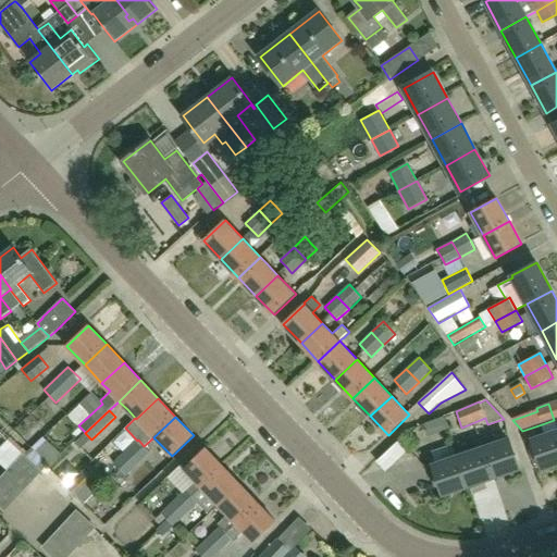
[(398,440),(398,441),(408,449),(408,450),(419,441),(408,430),(397,440),(398,440)]
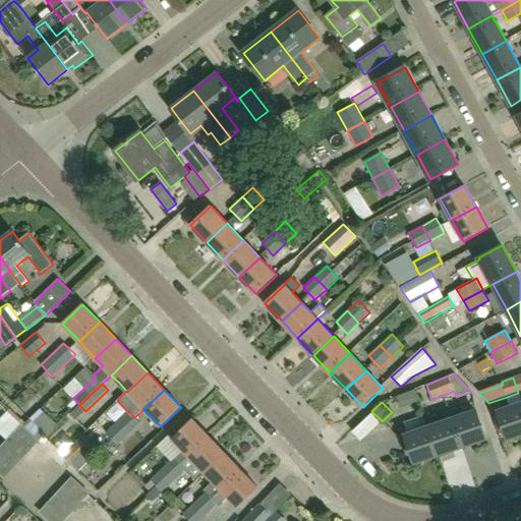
[(507,439),(520,433),(520,403),(498,412),(507,439)]
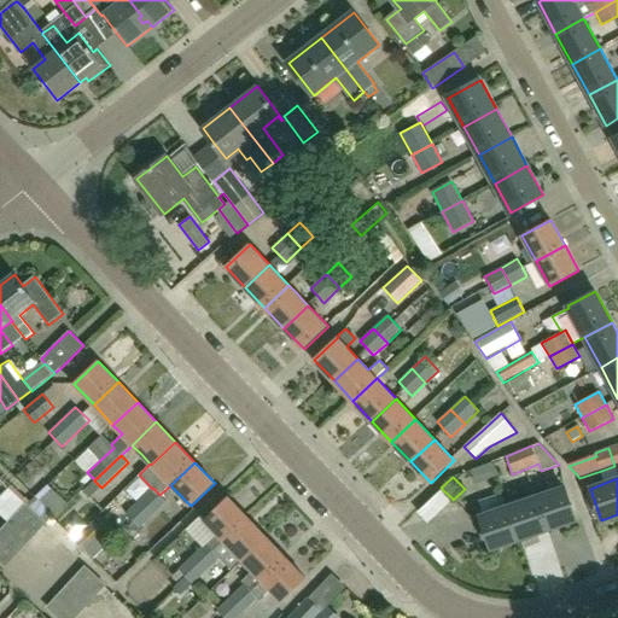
[(537,496),(547,529),(576,519),(565,487),(537,496)]
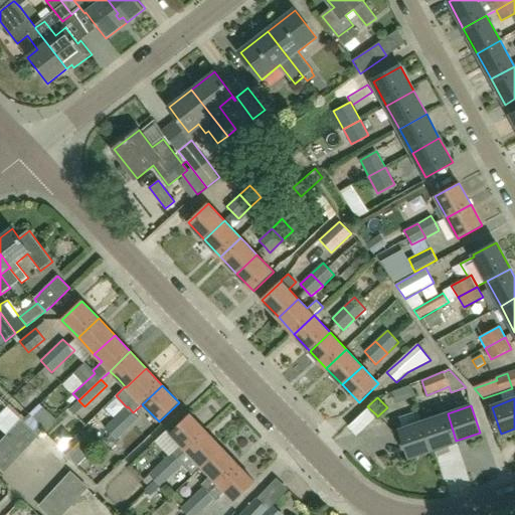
[(139,417),(128,406),(127,407),(105,427),(116,440),(139,417)]
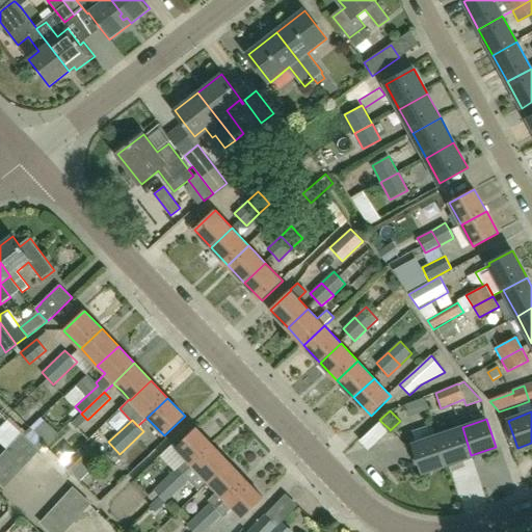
[(423,471),(448,462),(439,435),(435,436),(431,424),(410,432),(415,444),(414,444),(423,471)]
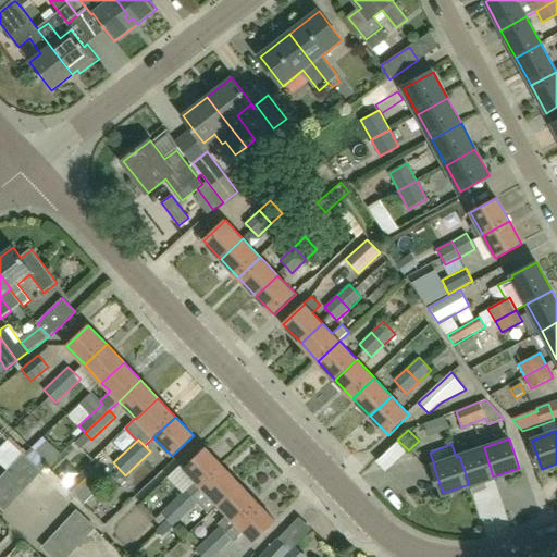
[(49,463),(32,447),(25,455),(42,471),(49,463)]
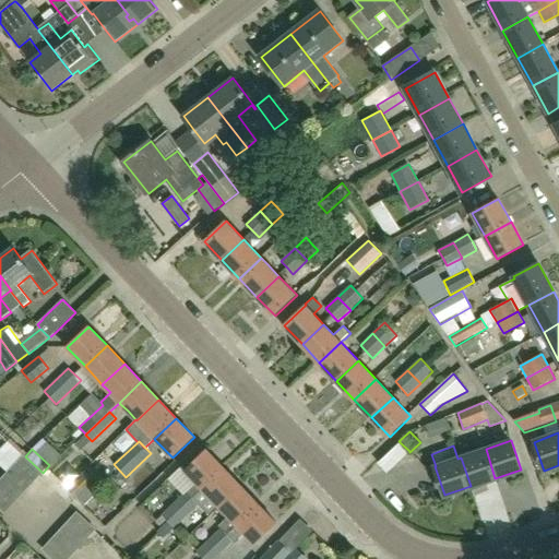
[(471,486),(495,478),(486,449),(461,458),(471,486)]
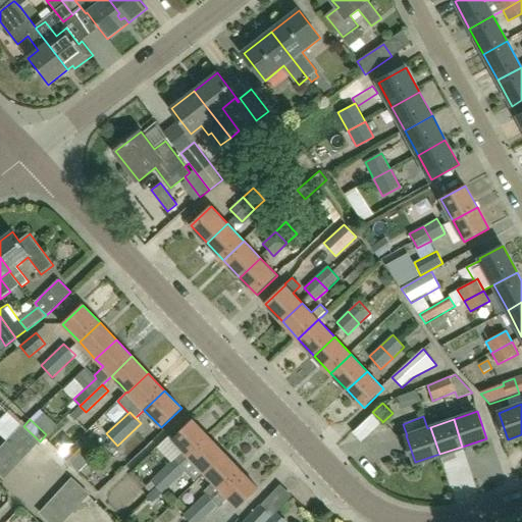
[(180,466),(210,438),(193,420),(172,439),(180,448),(170,457),(173,460),(180,466)]
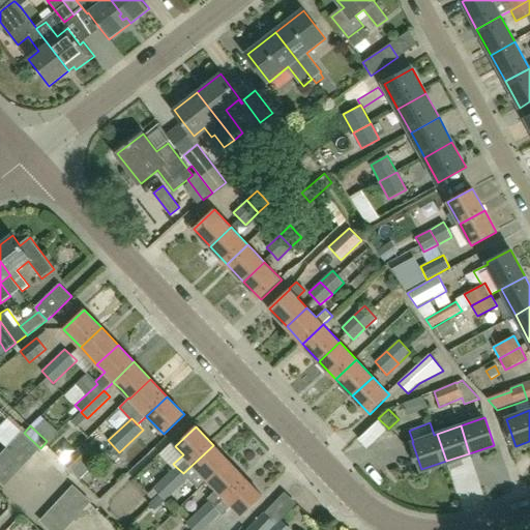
[(22,432),(0,455),(0,479),(6,486),(40,449),(22,432)]
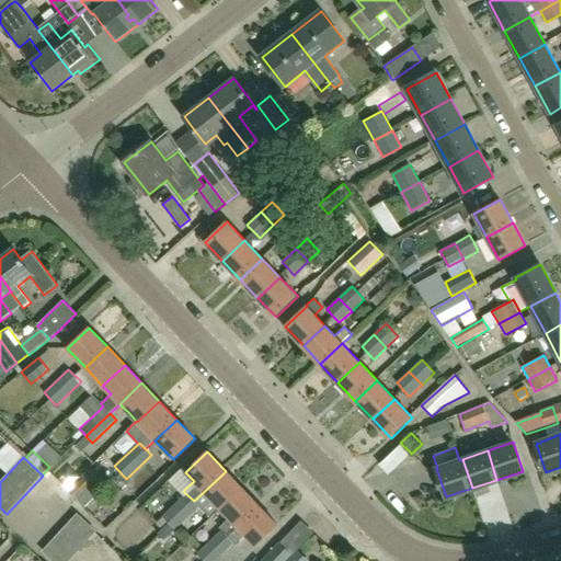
[(69,490),(78,500),(93,484),(98,481),(88,471),(69,490)]
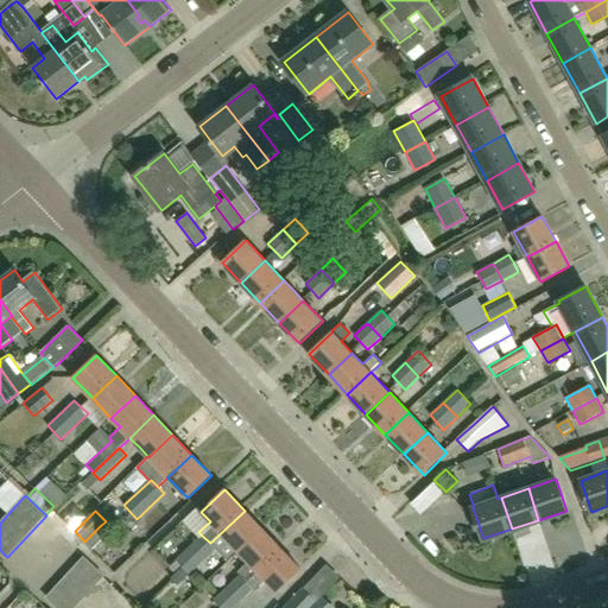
[(238,551),(240,552),(264,530),(245,511),(210,543),(216,549),(219,552),(219,551),(227,561),(238,551)]
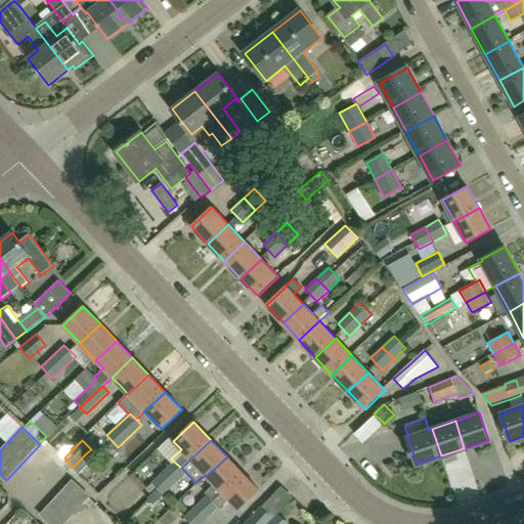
[(214,503),(244,474),(227,456),(207,476),(214,484),(205,493),(207,495),(214,503)]
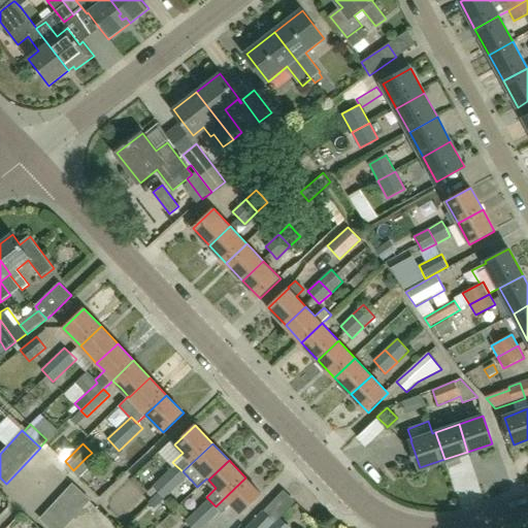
[(188,476),(183,471),(175,465),(172,467),(164,476),(175,489),(188,476)]
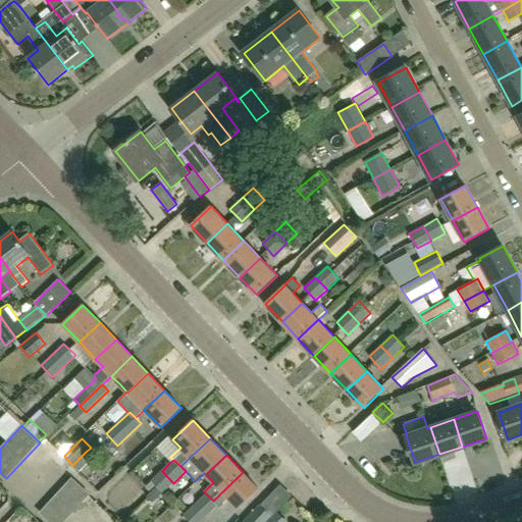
[(173,483),(162,471),(151,481),(156,486),(150,492),(148,494),(154,500),(162,492),(163,491),(173,483)]
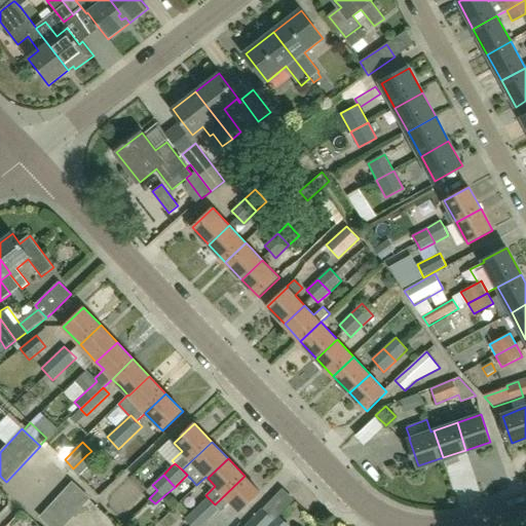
[(240,514),(262,493),(245,476),(215,504),(219,510),(220,511),(229,501),(240,514)]
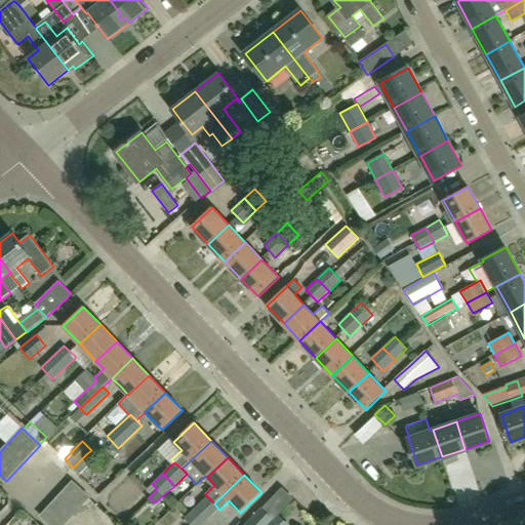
[(72,481),(40,516),(50,524),(65,524),(90,497),(72,481)]
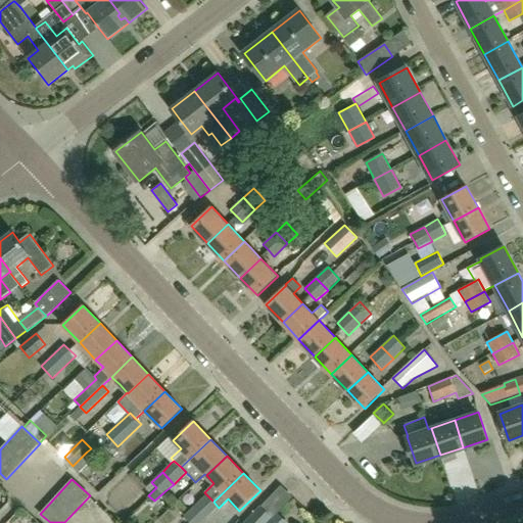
[(218,507),(214,502),(206,494),(195,506),(206,518),(218,507)]
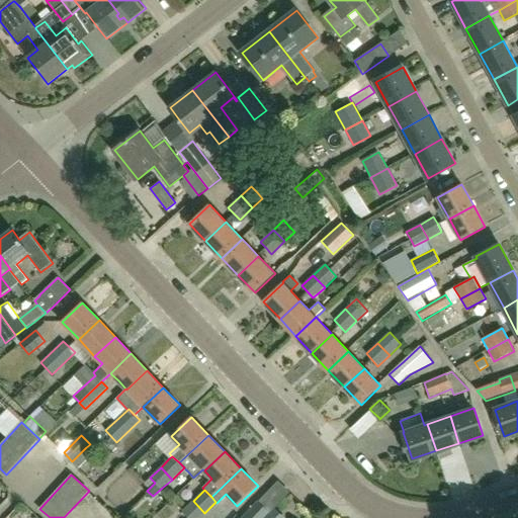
[(182,511),(188,517),(198,517),(204,513),(193,501),(182,511)]
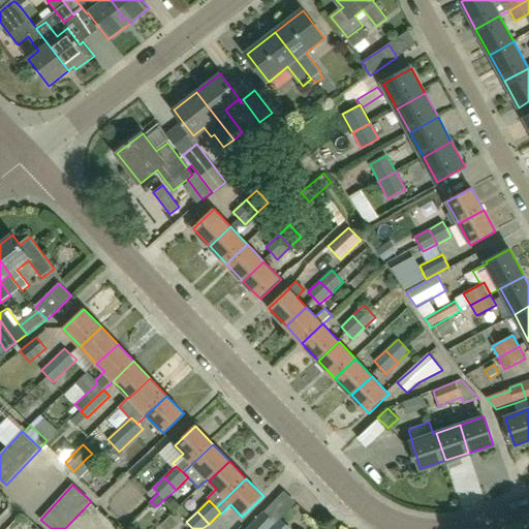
[(273,528),(271,527),(275,523),(263,511),(246,528),(273,528)]
